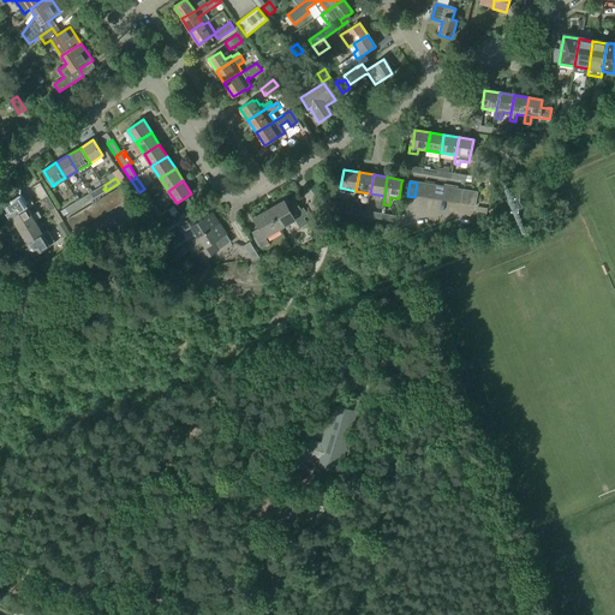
[(43,199),(46,198),(45,196),(47,193),(41,183),(35,186),(43,199)]
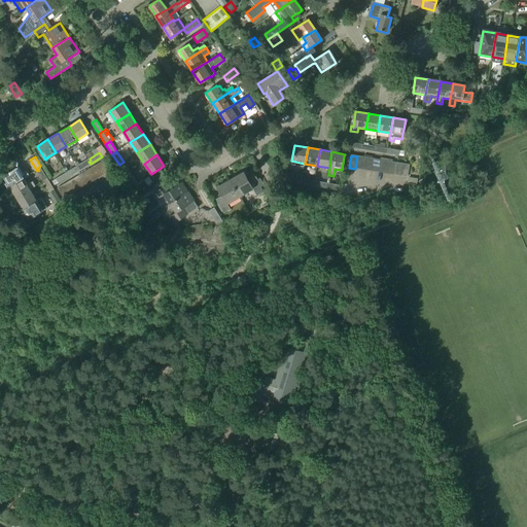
[(80,170),(91,164),(89,162),(91,161),(90,159),(77,165),(80,170)]
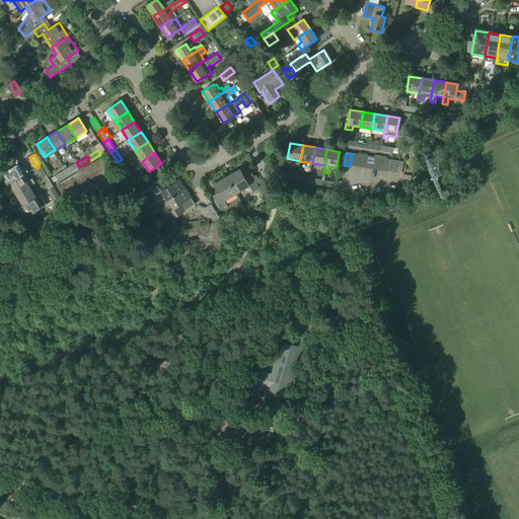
[(367,169),(369,157),(363,156),(361,168),(367,169)]
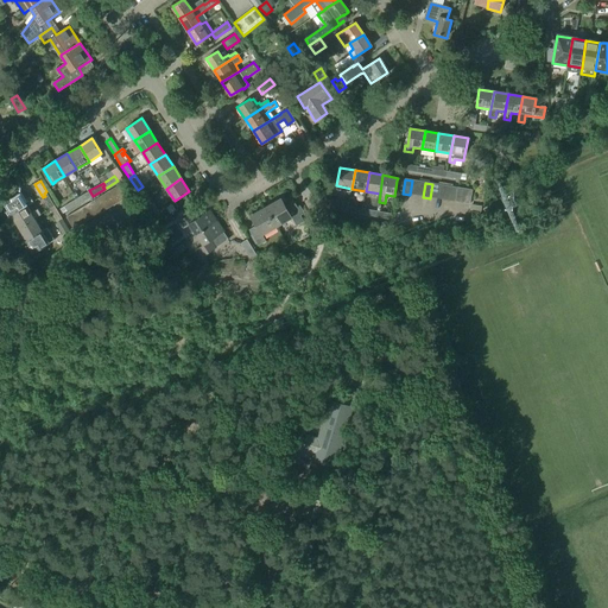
[(114,189),(121,201),(127,197),(120,185),(114,189)]
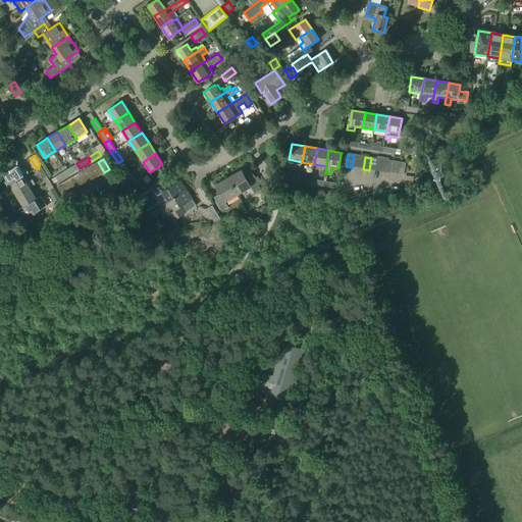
[(124,173),(129,170),(122,160),(118,163),(124,173)]
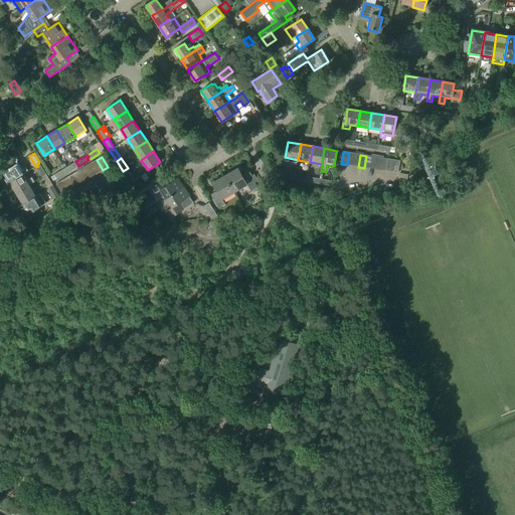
[(11,167),(3,171),(10,182),(22,174),(23,175),(28,172),(25,167),(23,168),(18,160),(10,165),(11,167)]
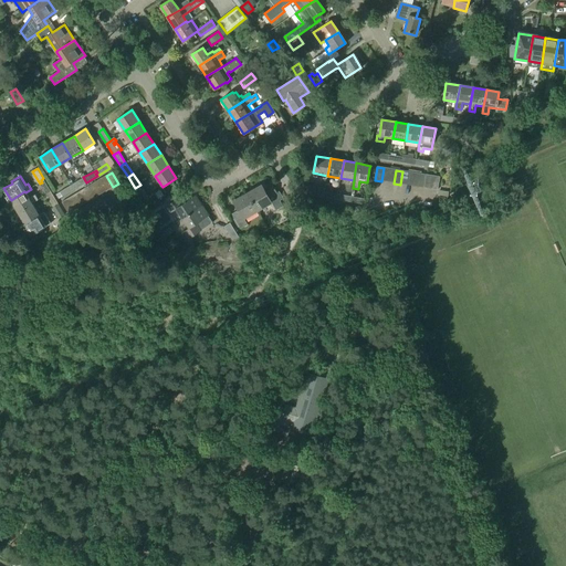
[(106,176),(101,178),(107,190),(113,187),(106,176)]
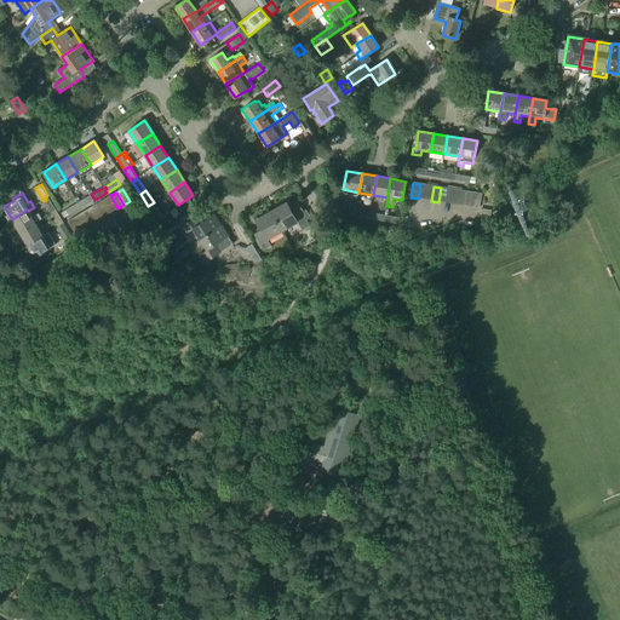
[(480,210),(482,195),(469,193),(466,207),(480,210)]
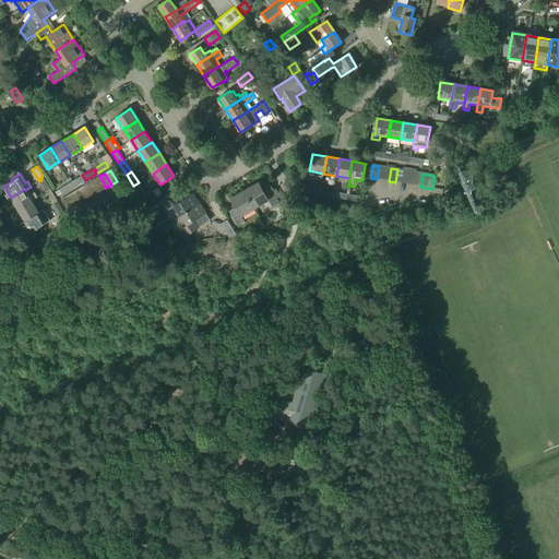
[(74,187),(85,180),(82,175),(70,182),(71,185),(73,183),(74,187)]
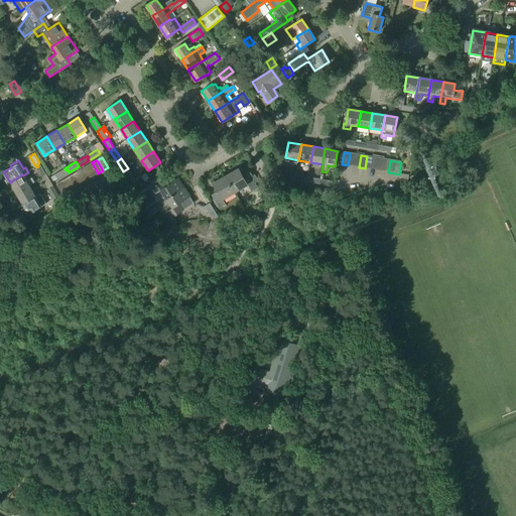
[(41,177),(46,174),(39,162),(37,164),(38,166),(36,167),(41,177)]
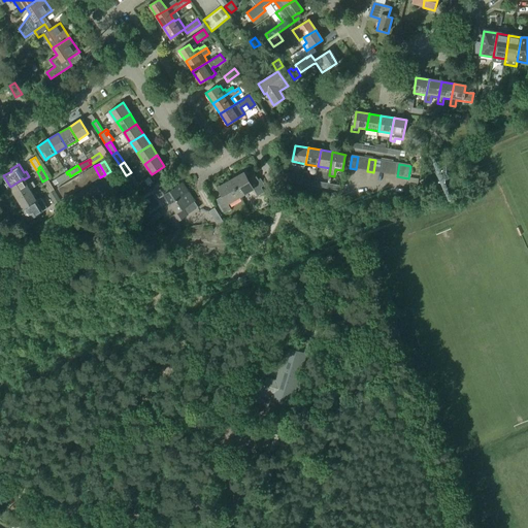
[(94,166),(89,169),(95,180),(100,177),(94,166)]
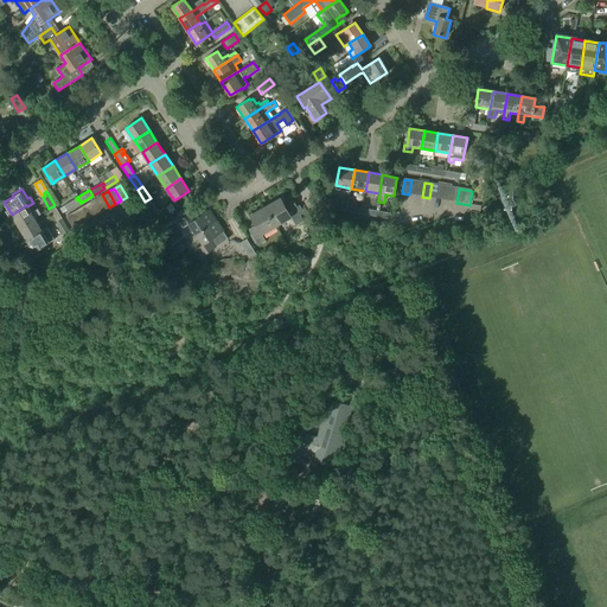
[(103,211),(109,208),(102,195),(96,198),(103,211)]
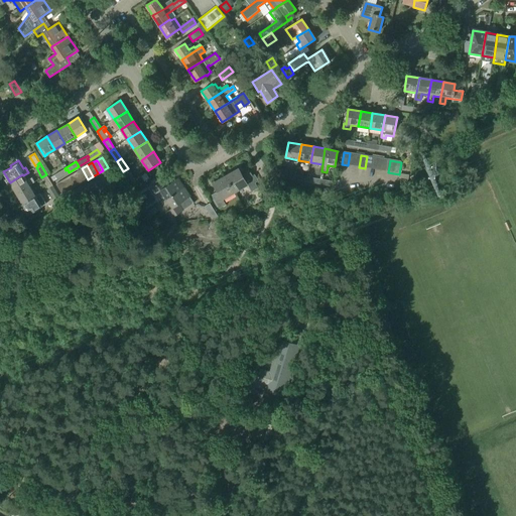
[(66,170),(65,168),(50,176),(53,181),(69,172),(68,169),(66,170)]
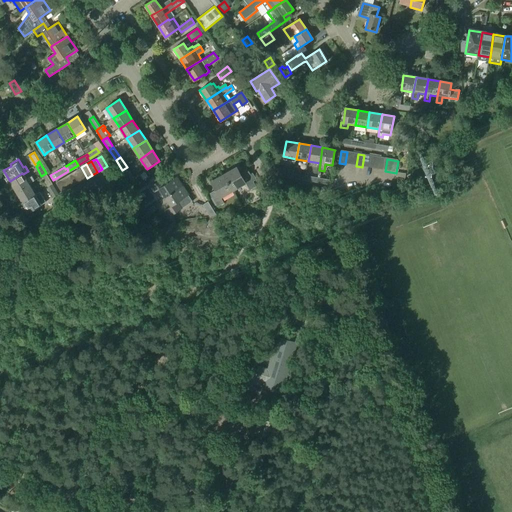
[(81,167),(76,170),(82,181),(87,178),(81,167)]
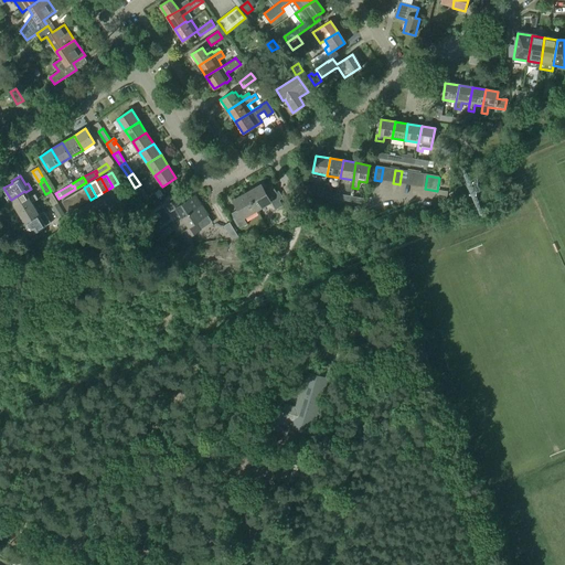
[(142,199),(148,195),(140,184),(135,188),(142,199)]
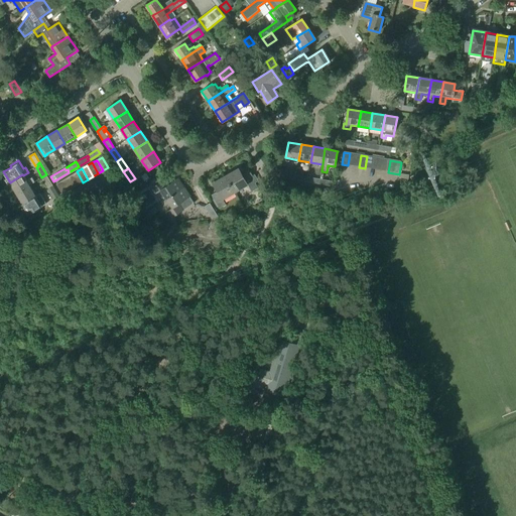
[(247,184),(245,180),(252,176),(248,169),(242,172),(243,174),(242,174),(238,168),(225,176),(235,191),(247,184)]
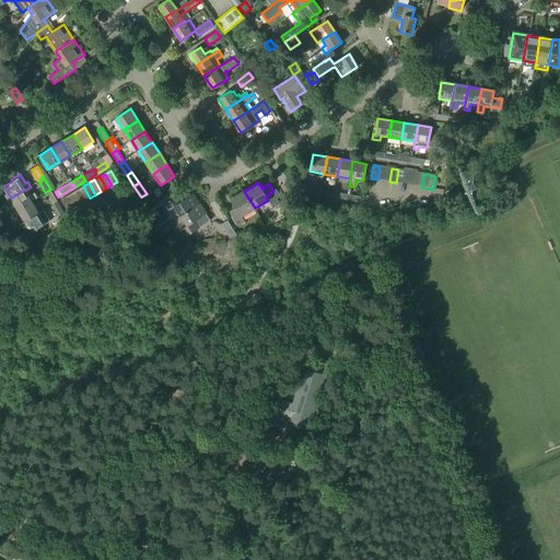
[(84,201),(90,198),(83,186),(78,189),(84,201)]
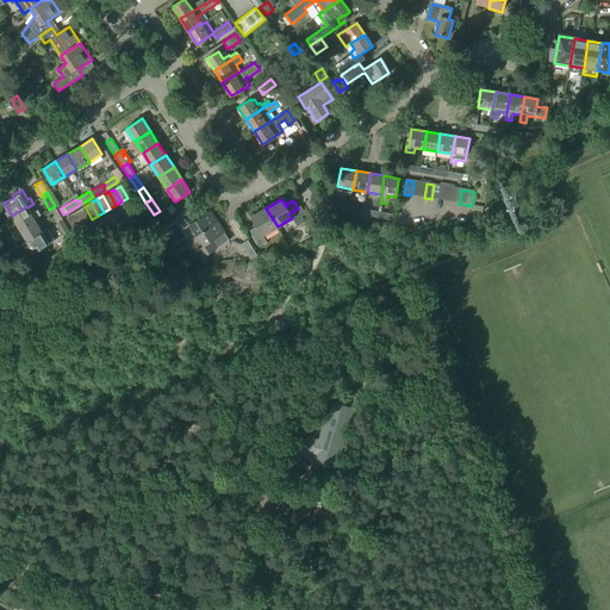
[(32,215),(27,207),(26,206),(12,216),(19,228),(35,218),(35,219),(42,216),(38,210),(32,215)]
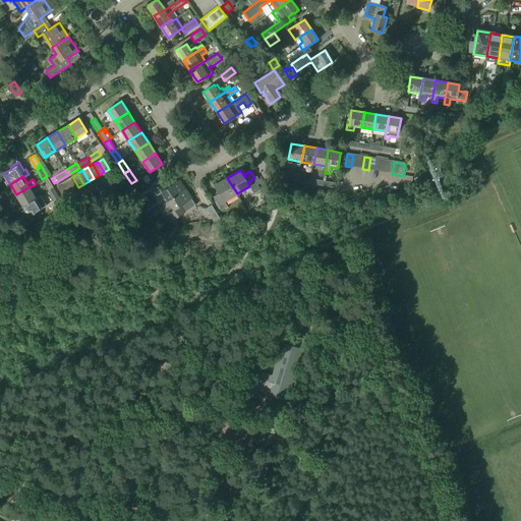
[(49,190),(52,188),(51,187),(53,186),(47,176),(42,179),(49,190)]
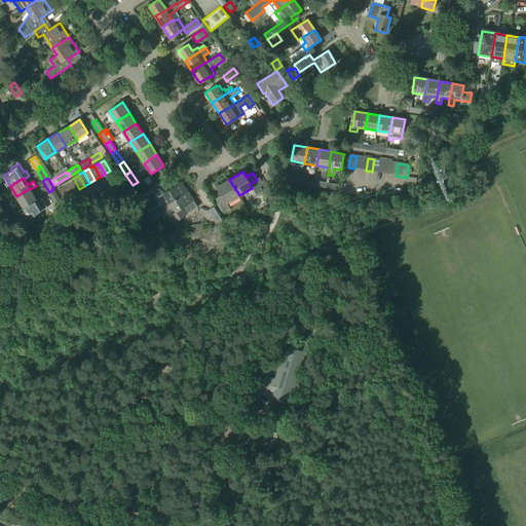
[(74,192),(79,189),(73,178),(68,181),(74,192)]
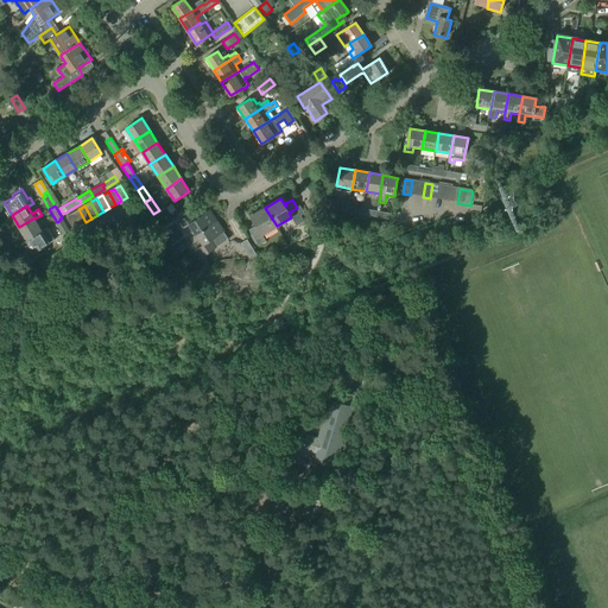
[(258,246),(266,241),(261,235),(277,226),(265,208),(251,216),(257,226),(249,229),(258,246)]
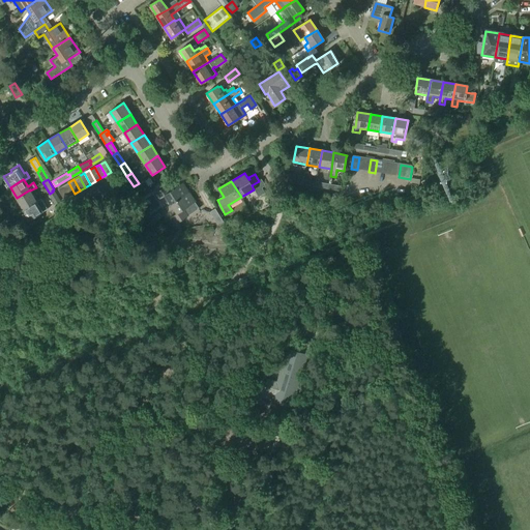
[(69,197),(75,194),(68,182),(63,185),(69,197)]
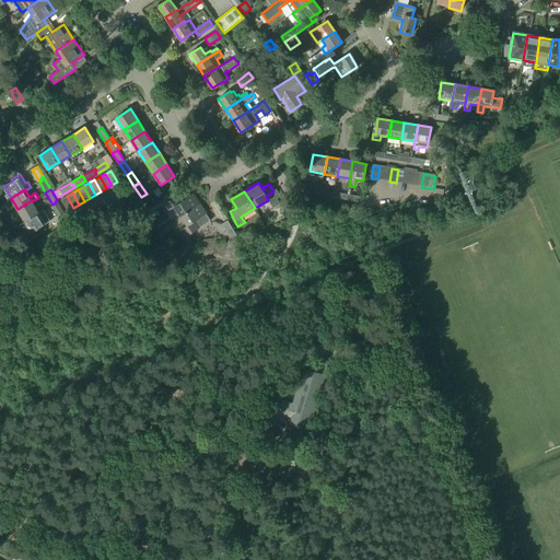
[(198,203),(193,194),(181,202),(176,196),(165,203),(170,210),(175,206),(182,216),(198,203)]
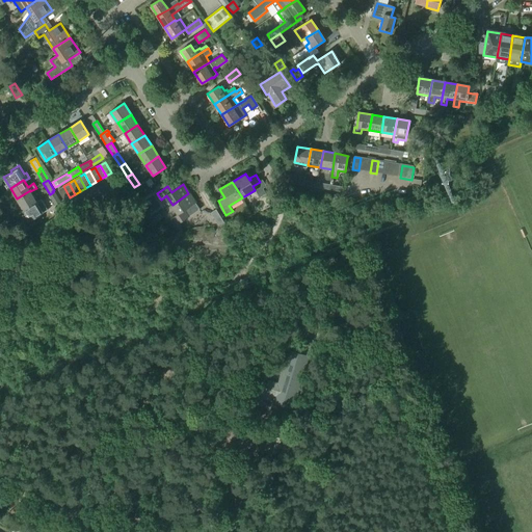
[(63,186),(58,189),(64,200),(70,197),(63,186)]
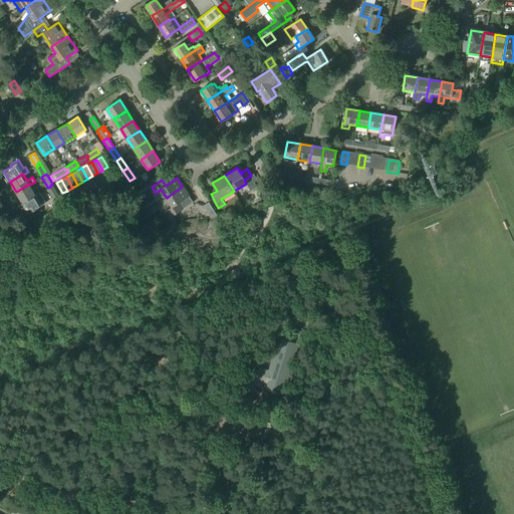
[(250,191),(257,187),(254,182),(247,186),(250,191)]
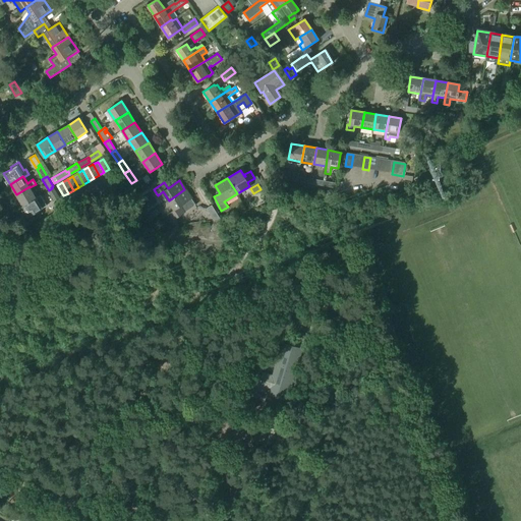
[(22,205),(36,197),(30,187),(30,186),(16,194),(22,205)]
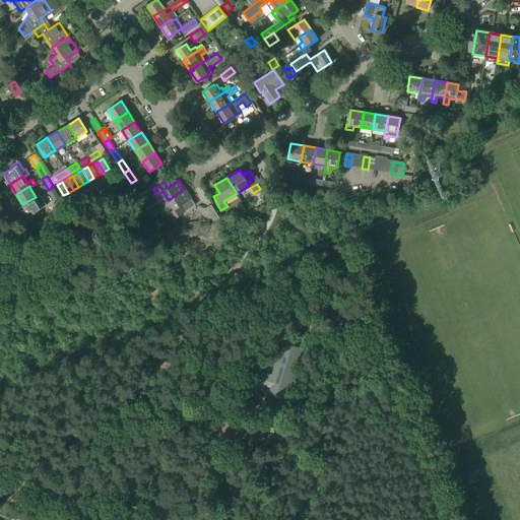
[(54,200),(59,197),(53,186),(51,187),(52,188),(49,190),(48,190),(54,200)]
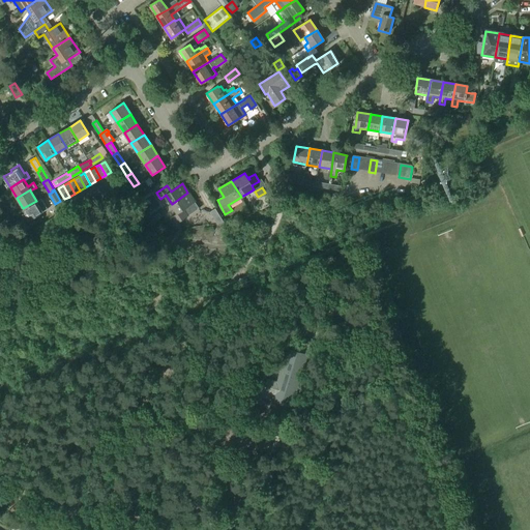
[(194,202),(187,193),(172,204),(178,213),(172,216),(177,224),(199,209),(195,202),(194,202)]
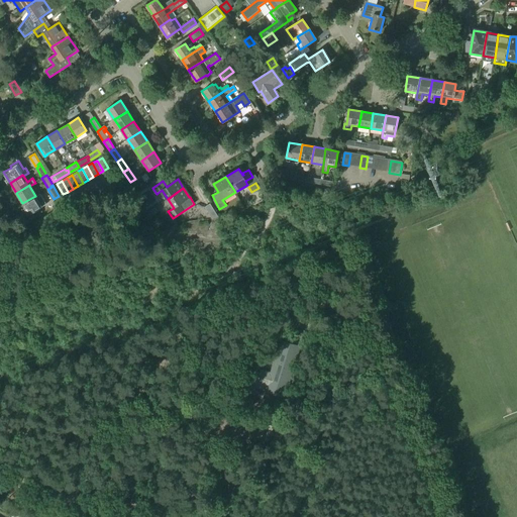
[(39,194),(35,196),(22,203),(28,214),(34,211),(39,208),(45,204),(39,194)]
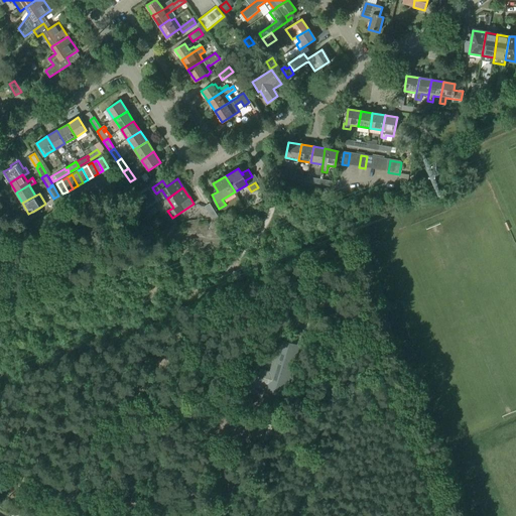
[(211,218),(218,217),(210,204),(204,207),(211,218)]
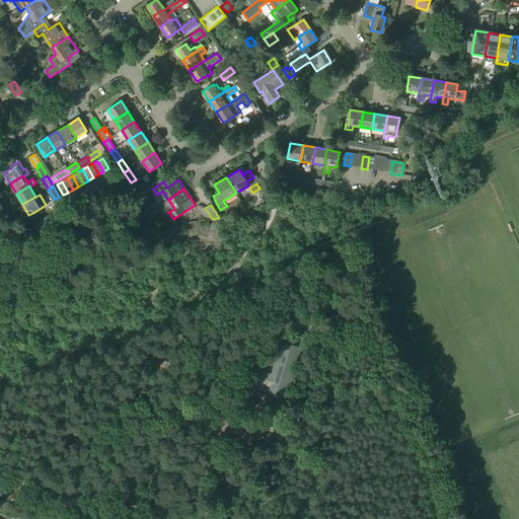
[(251,382),(250,386),(286,397),(287,393),(300,348),(283,342),(273,374),(255,369),(251,382)]
